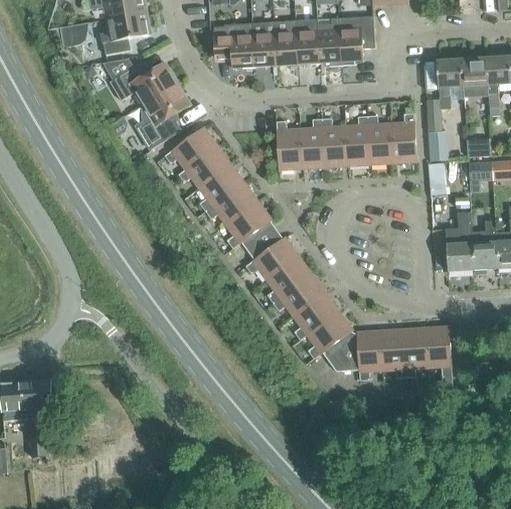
[(103,0),(106,19),(145,12),(143,0),(87,0),(103,0)]
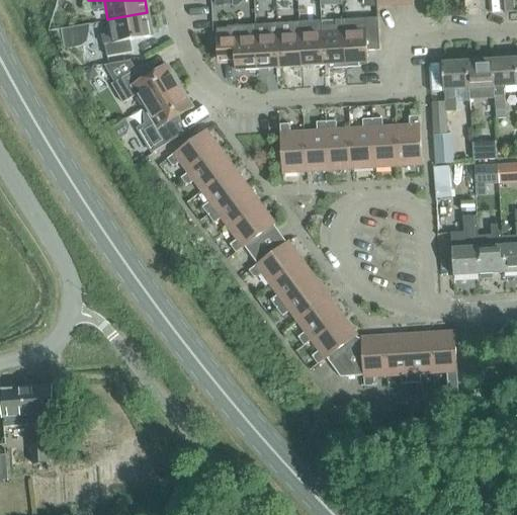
[(466,0),(467,12),(488,11),(487,0),(466,0)]
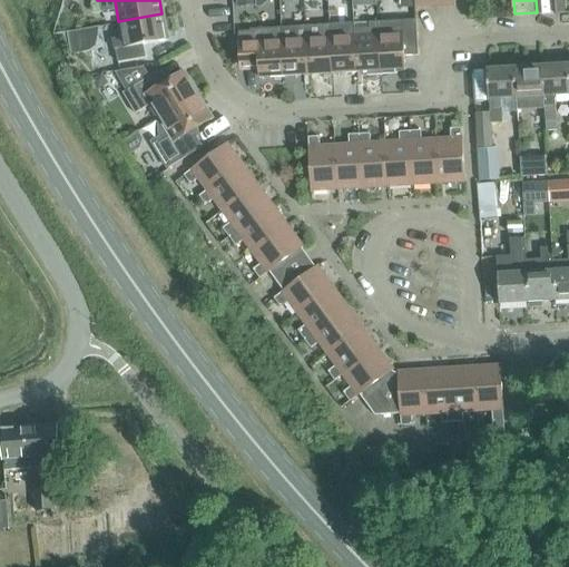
[(162,13),(118,21),(123,45),(114,47),(117,60),(144,56),(141,42),(166,38),(162,13)]
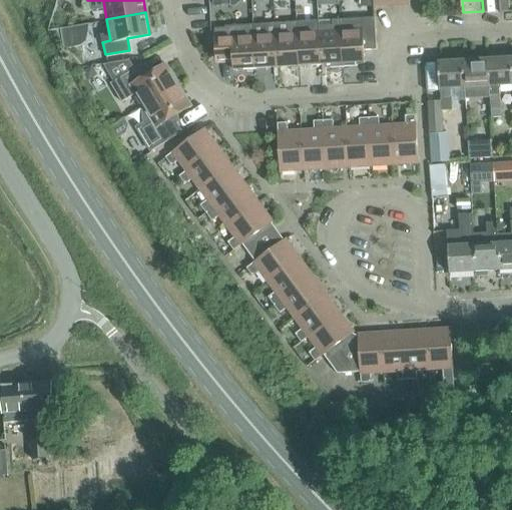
[(339,17),(342,62),(342,65),(354,65),(354,61),(364,60),(363,49),(375,48),(373,12),(339,15),(339,17)]
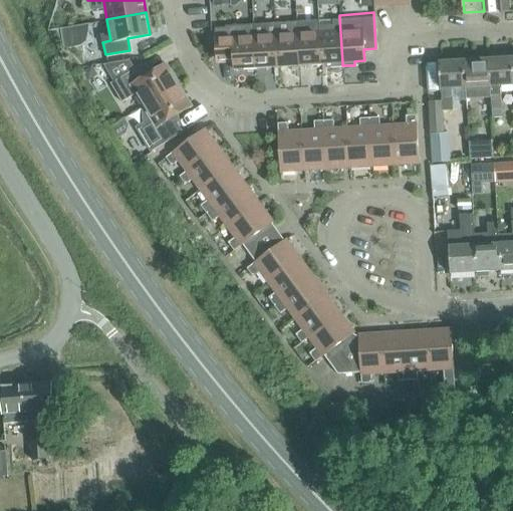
[(339,17),(317,18),(320,63),(342,62),(339,17)]
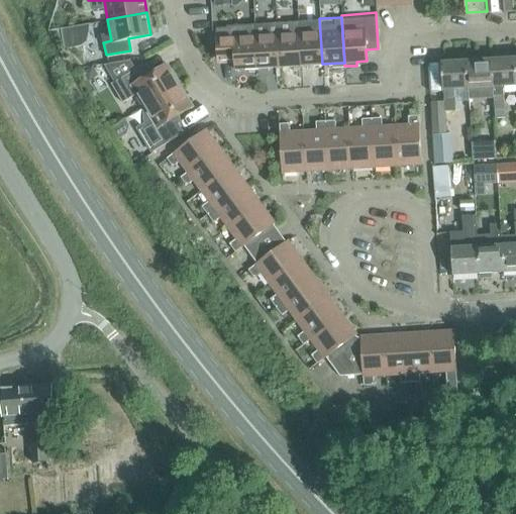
[(319,18),(298,19),(300,65),(322,64),(319,18)]
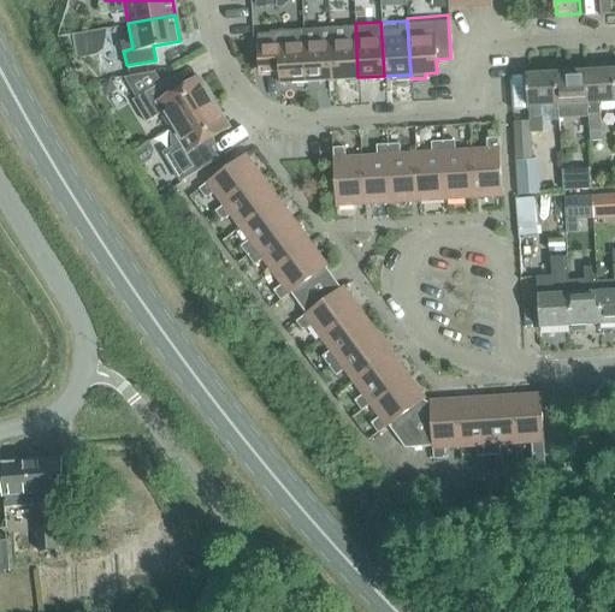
[(355,23),(329,25),(332,78),(358,77),(355,23)]
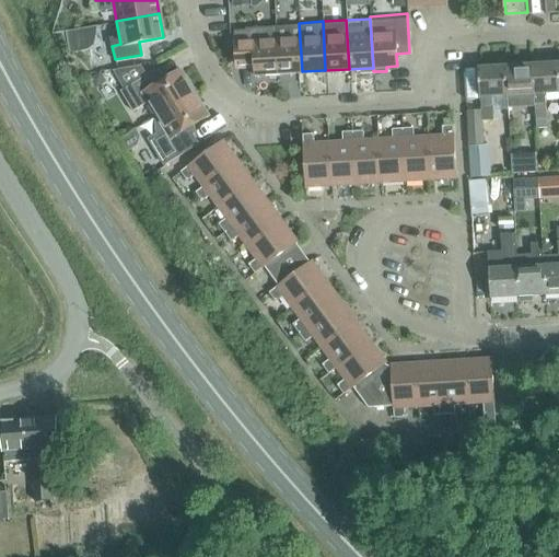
[(299,23),(276,24),(278,73),(302,71),(299,23)]
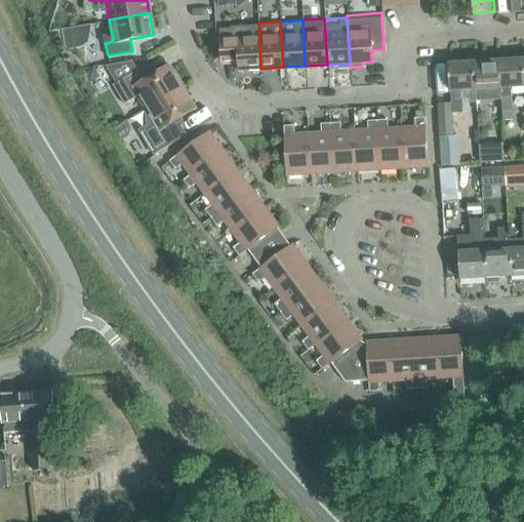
[(260,69),(258,23),(231,25),(231,27),(218,28),(219,58),(237,57),(238,70),(260,69)]
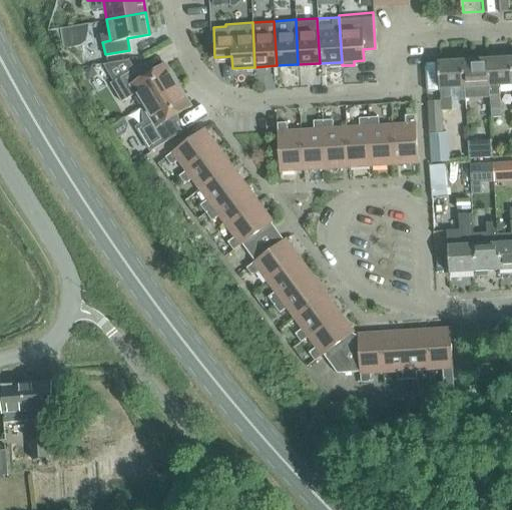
[(501,114),(498,84),(511,84),(510,56),(485,58),(486,85),(488,85),(490,115),(501,114)]
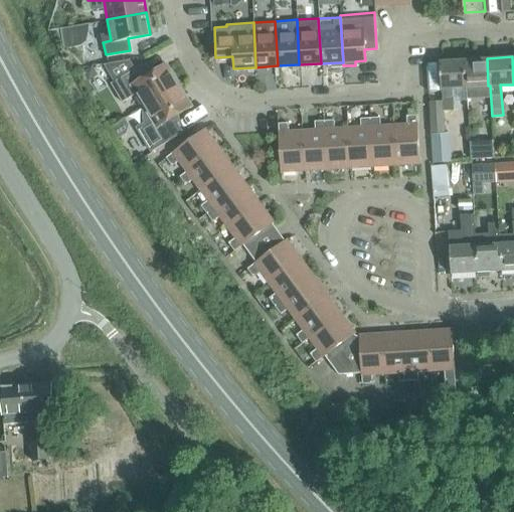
[(487,58),(463,59),(464,88),(467,87),(468,107),(477,107),(475,87),(488,86),(487,58)]
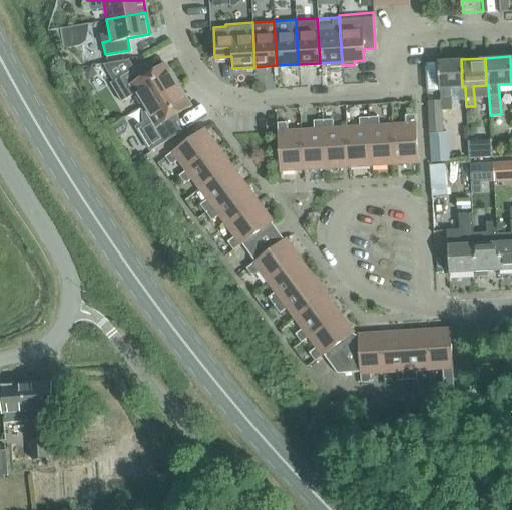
[(437,88),(439,88),(440,99),(427,100),(428,133),(429,161),(448,160),(447,131),(443,131),(441,109),(451,108),(451,95),(450,95),(450,87),(462,87),(461,59),(435,61),(437,88)]
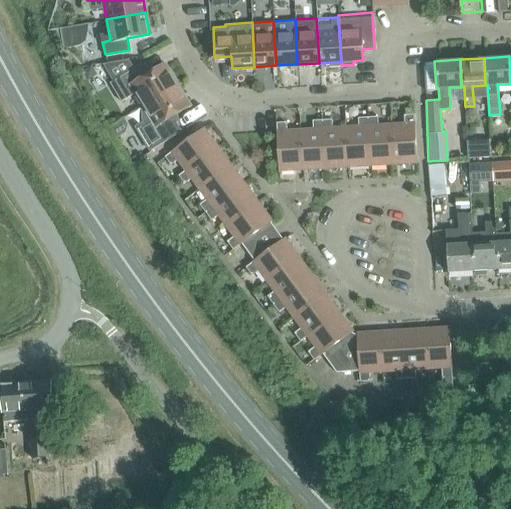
[(112,80),(109,82),(120,100),(135,91),(142,104),(177,83),(164,63),(145,74),(139,64),(133,67),(112,80)]
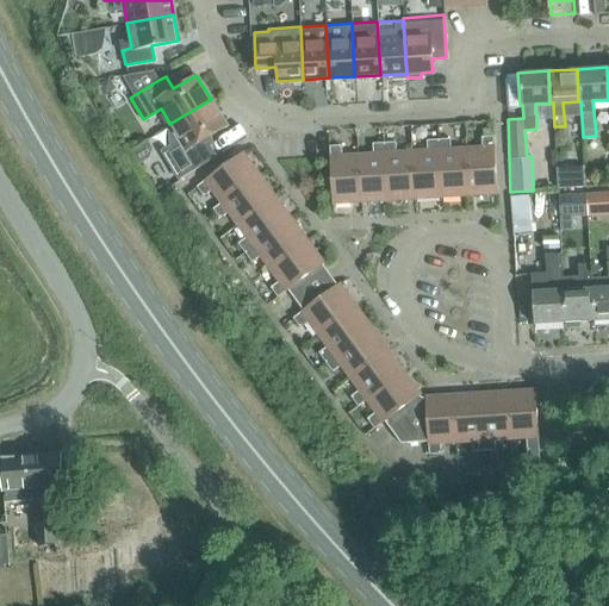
[(107,77),(98,83),(103,93),(112,87),(107,77)]
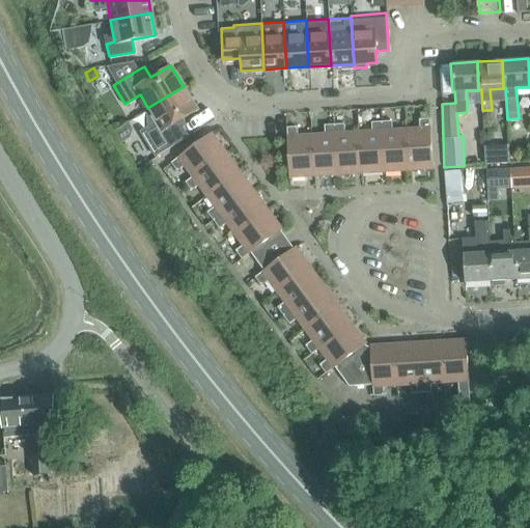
[(148,126),(141,131),(156,155),(188,135),(182,126),(186,123),(182,117),(196,108),(184,86),(147,108),(149,111),(145,112),(146,122),(148,126)]
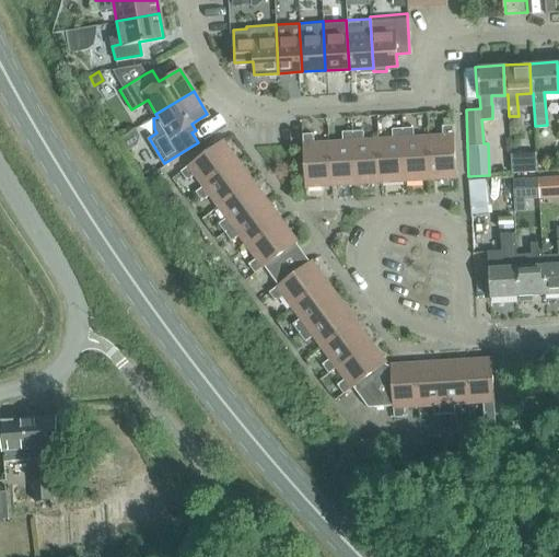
[(441,134),(427,135),(430,178),(455,176),(453,134),(452,134),(452,124),(441,125),(441,134)]
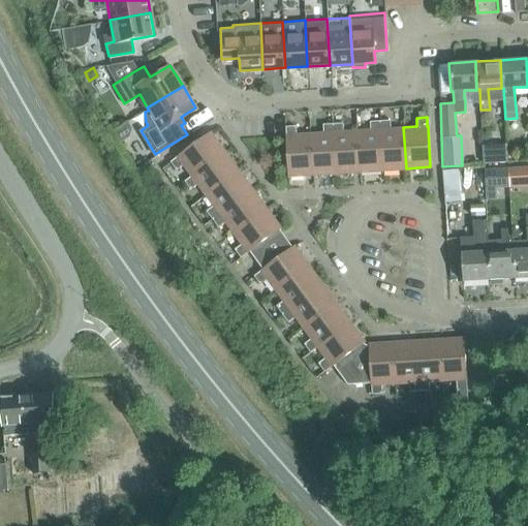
[(390,119),(379,120),(382,169),(406,168),(403,127),(390,128),(390,119)]
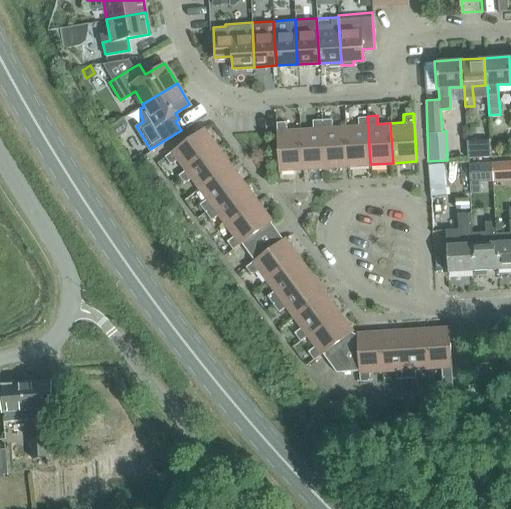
[(108,125),(115,136),(125,130),(127,122),(123,116),(108,125)]
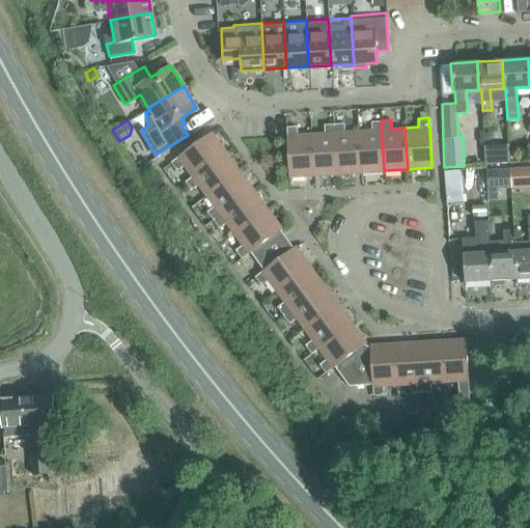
[(371,130),(358,131),(360,172),(384,170),(381,120),(370,120),(371,130)]
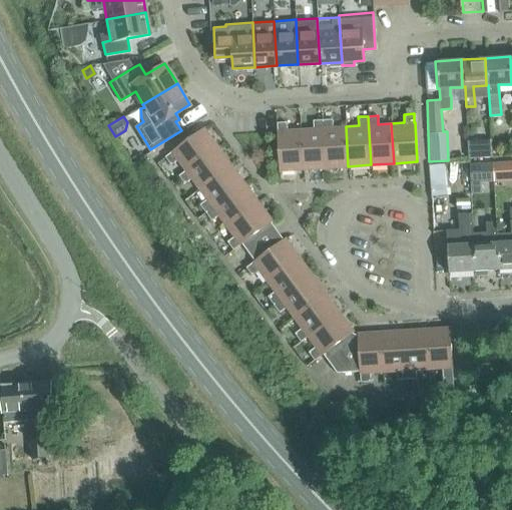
[(332,118),(322,119),(325,167),(348,166),(346,126),(332,126),(332,118)]
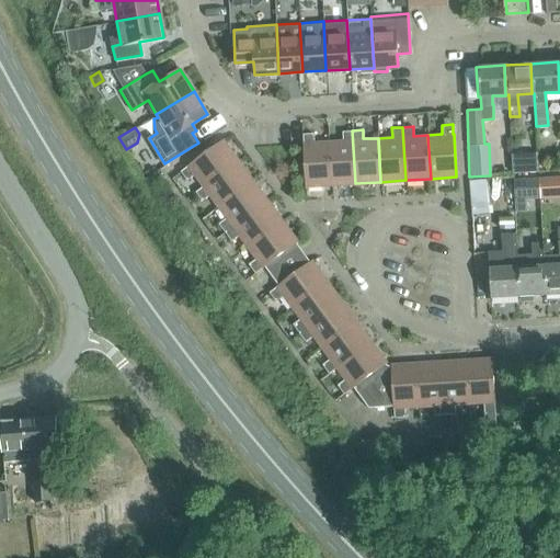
[(342,140),(328,140),(331,184),(355,183),(352,131),(341,131),(342,140)]
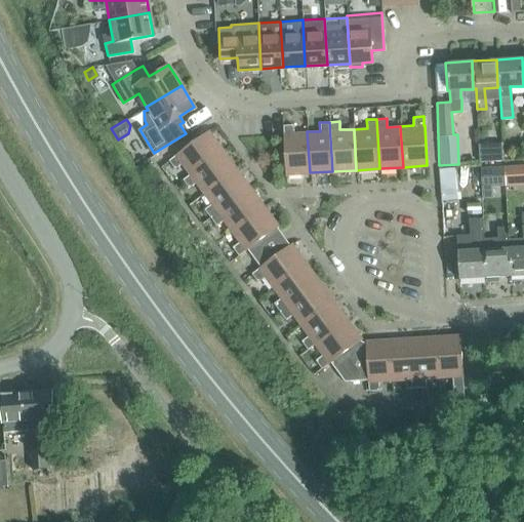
[(310,172),(307,131),(293,132),(292,124),(282,124),(283,133),(285,174),(310,172)]
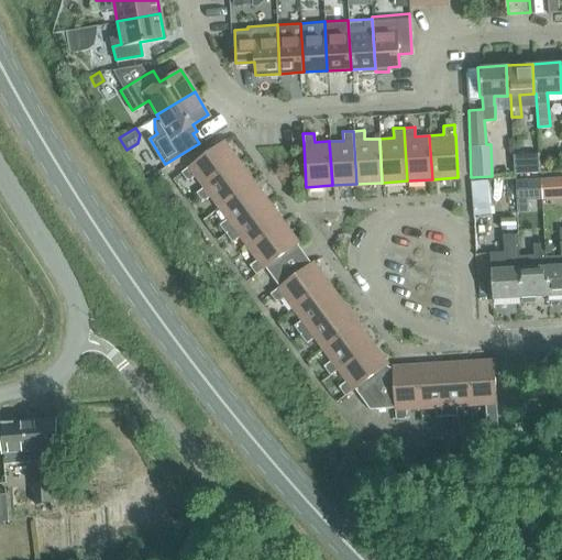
[(195,174),(202,186),(239,161),(223,139),(188,165),(188,166),(180,172),(187,180),(195,174)]
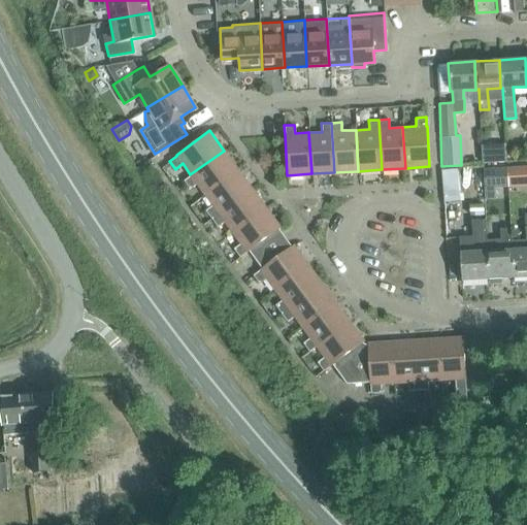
[(505,141),(481,142),(482,160),(506,159),(505,141)]
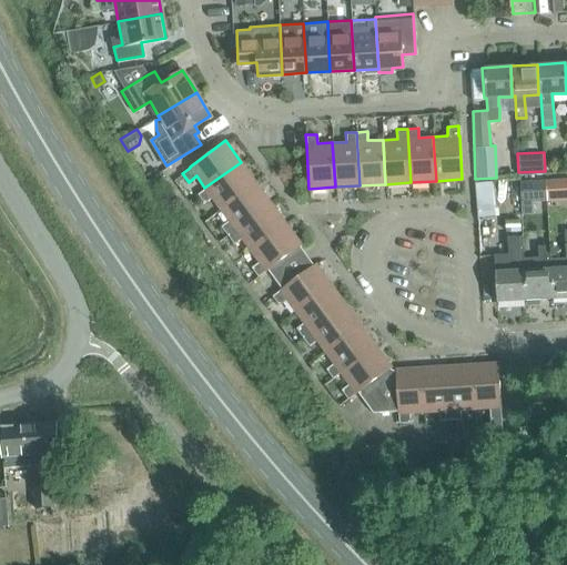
[(211,197),(220,209),(255,182),(241,162),(204,188),(198,193),(203,202),(211,197)]
